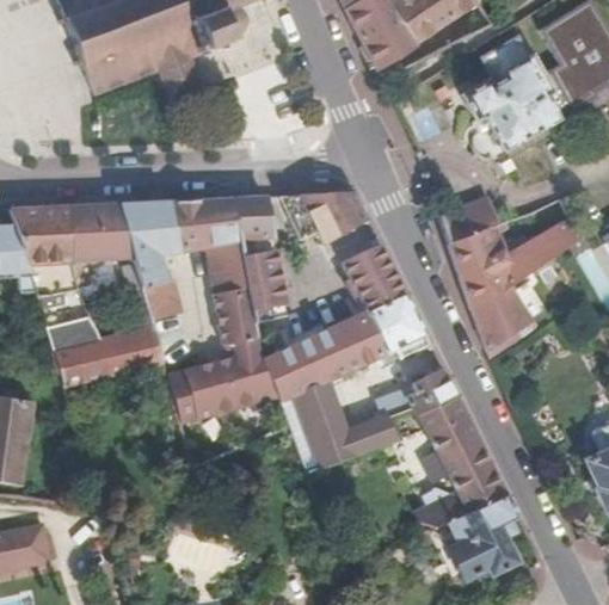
[(248,8),(240,1),(243,0),(60,0),(96,90),(161,63),(173,93),(203,80),(192,50),(205,44),(208,48),(214,45),(213,42),(226,36),(228,42),(239,38),(237,31),(243,29),(247,24),(250,19),(251,13),(248,8)]
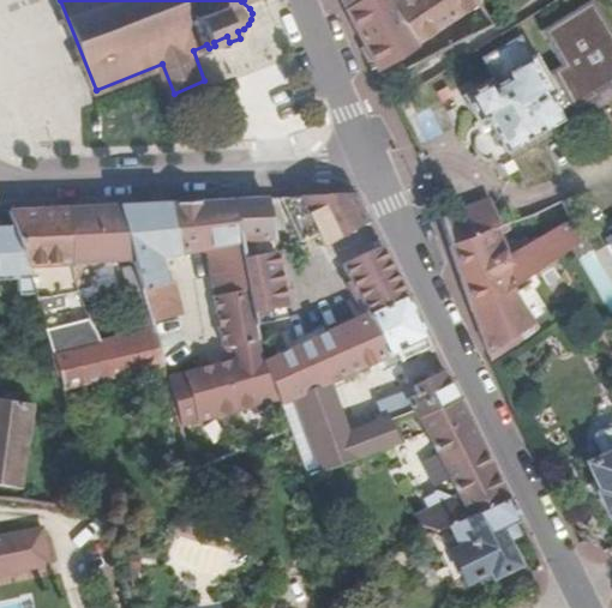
[(331,0),(339,11),(349,6),(355,0),(331,0)]
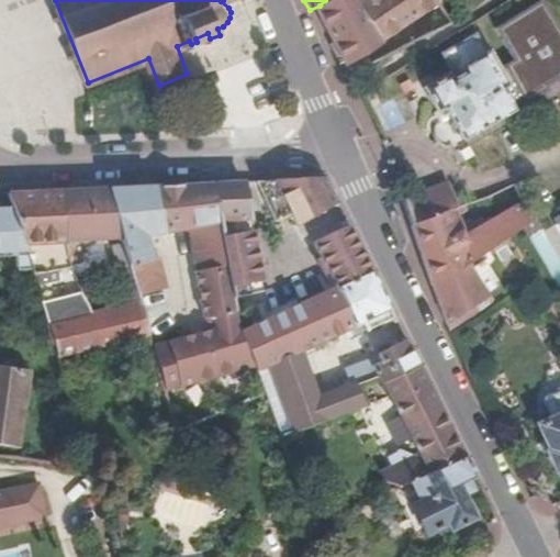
[(387,36),(366,0),(325,0),(320,6),(347,57),(387,36)]
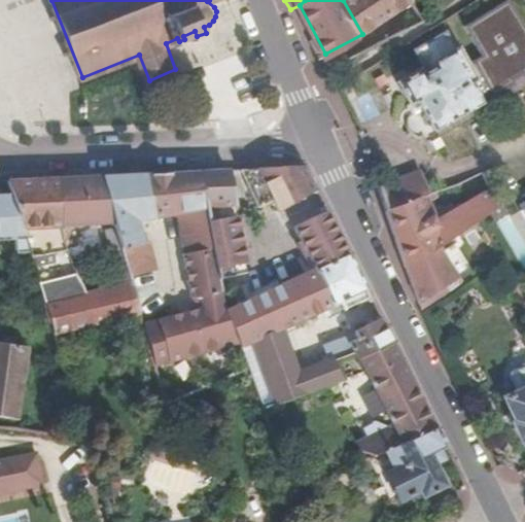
[(343,0),(362,34),(407,0),(343,0)]
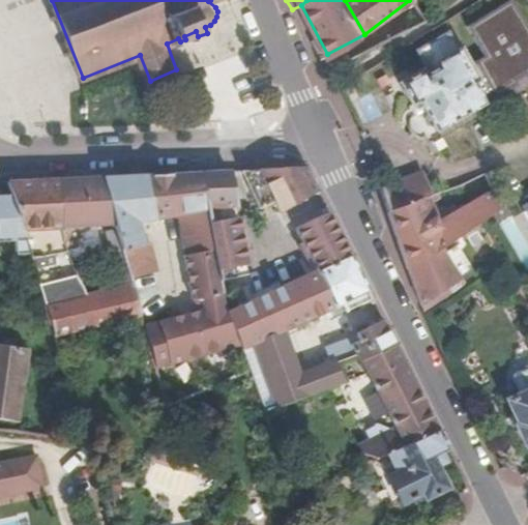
[(465,22),(500,85),(527,69),(527,28),(512,0),(505,0),(465,22)]
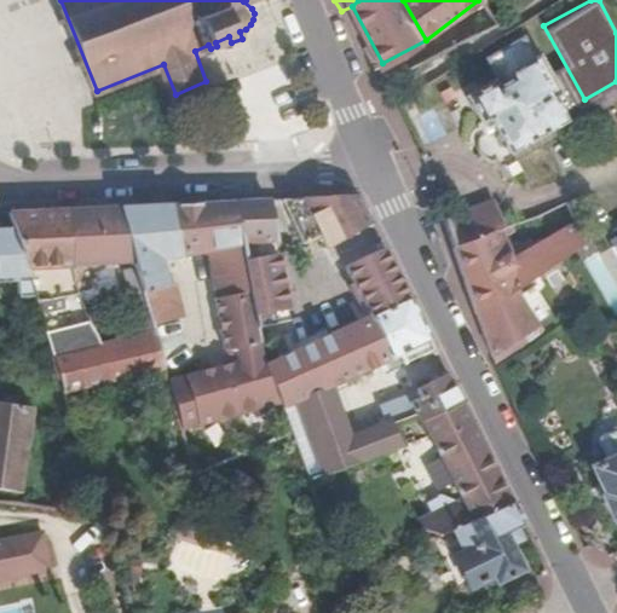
[(576,120),(574,116),(587,110),(577,87),(570,91),(553,52),(548,53),(537,32),(499,50),(508,71),(476,86),(489,115),(497,111),(503,123),(501,131),(506,143),(512,143),(514,148),(576,120)]
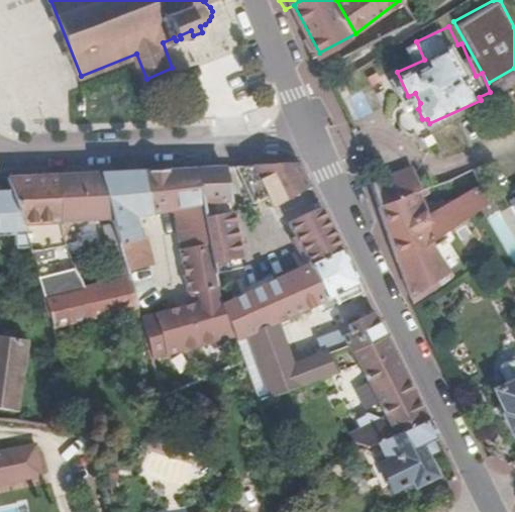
[(359,114),(376,107),(365,85),(349,92),(359,114)]
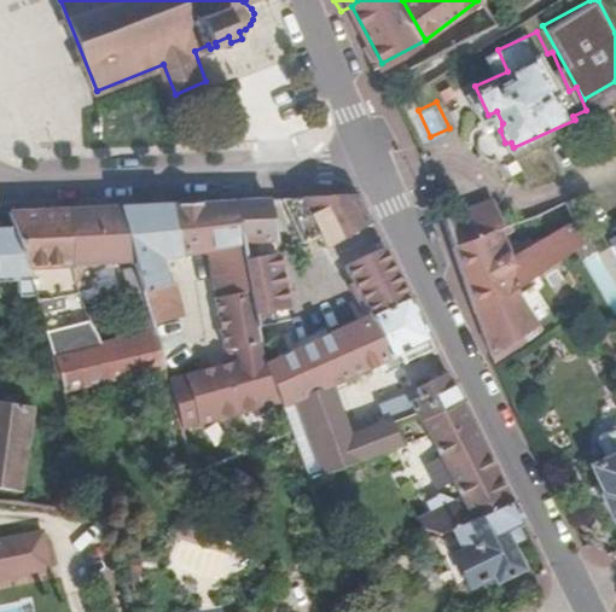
[(446,217),(455,245),(510,227),(524,220),(511,186),(493,193),(495,199),(446,217)]
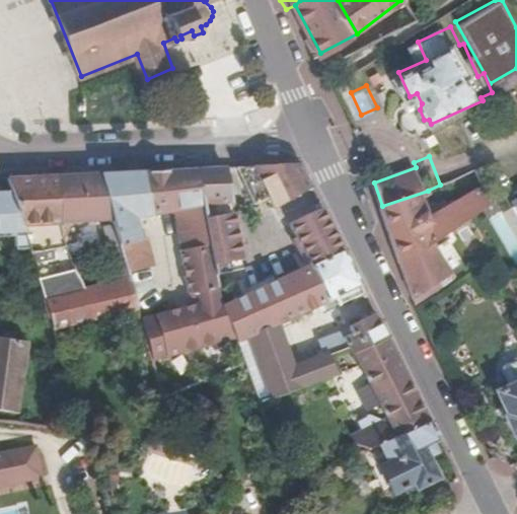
[(269,192),(275,203),(311,185),(303,168),(300,165),(296,161),(240,165),(235,165),(248,191),(264,182),(269,192)]
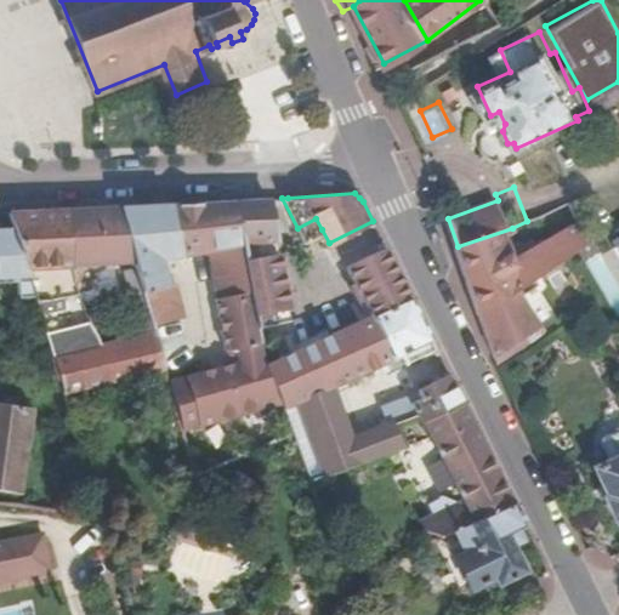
[(268,199),(237,200),(245,245),(277,239),(268,199)]
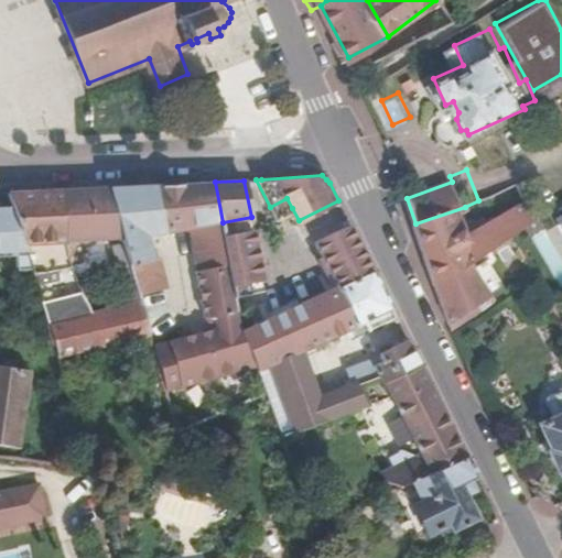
[(136,234),(144,233),(196,226),(203,267),(200,269),(207,312),(238,306),(237,295),(235,284),(225,233),(223,222),(215,182),(110,186),(122,234),(136,234)]
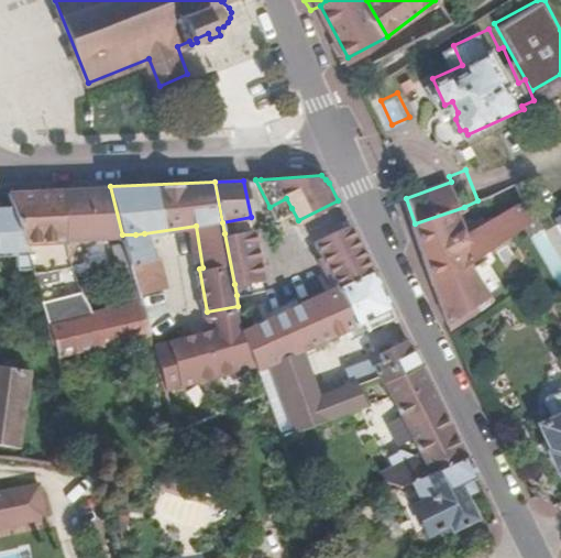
[(110,186),(64,189),(66,238),(122,234),(110,186)]
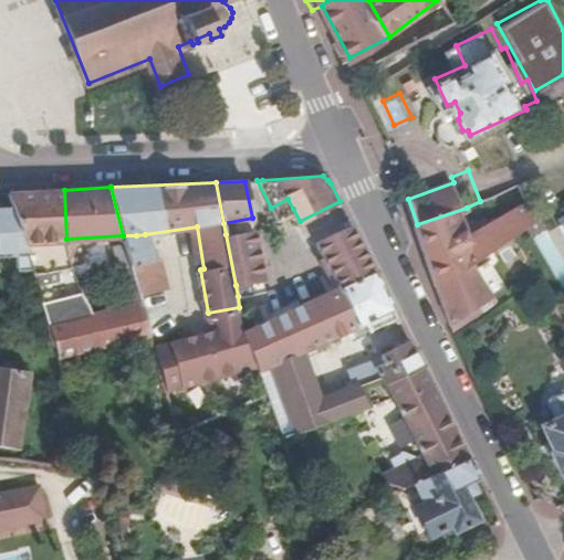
[(10,192),(14,208),(29,254),(33,267),(38,281),(52,277),(44,254),(51,253),(52,240),(66,239),(64,190),(10,192)]
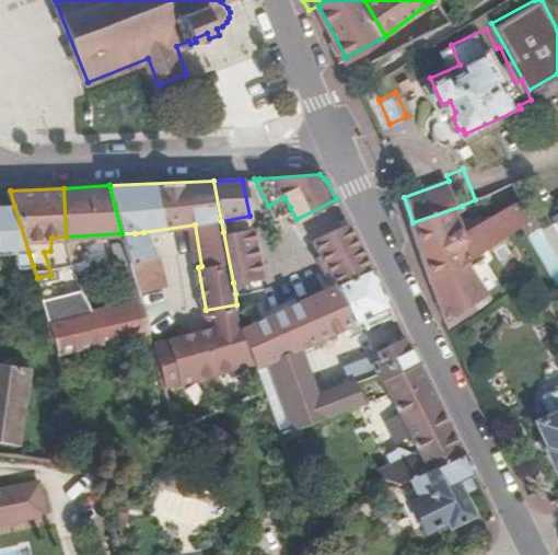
[(285,197),(268,206),(274,216),(290,207),(285,197)]
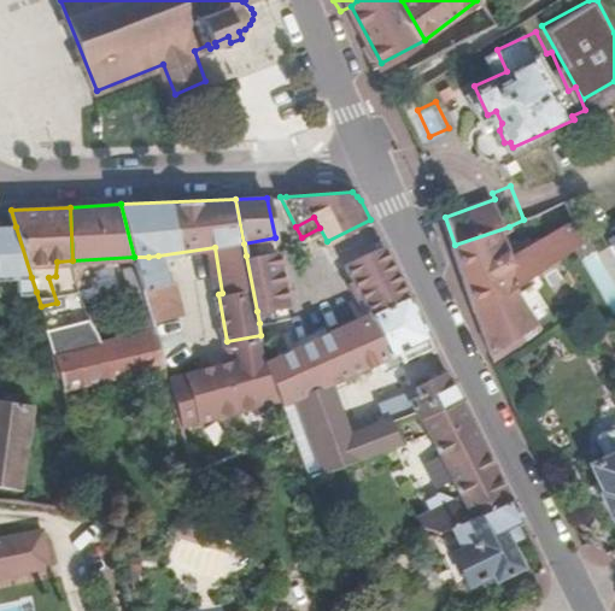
[(455,245),(476,306),(562,253),(589,236),(578,217),(514,259),(510,250),(516,246),(509,227),(455,245)]
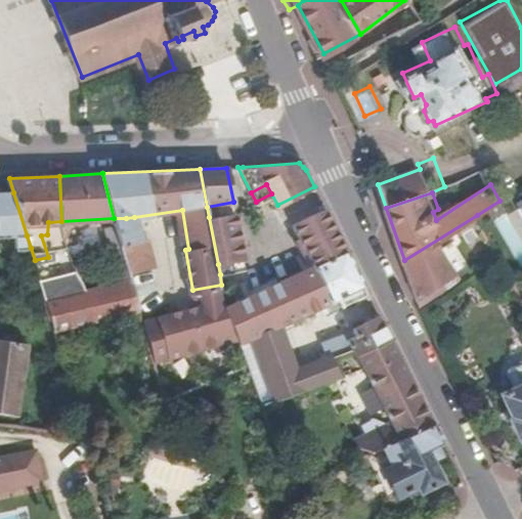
[(13,192),(0,192),(0,235),(16,235),(27,235),(13,192)]
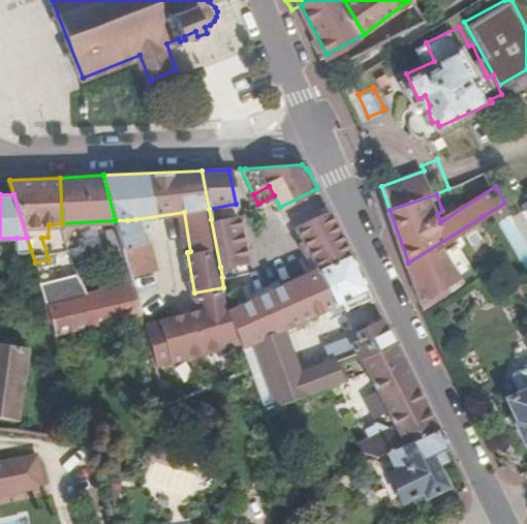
[(350,252),(329,209),(297,224),(317,268),(350,252)]
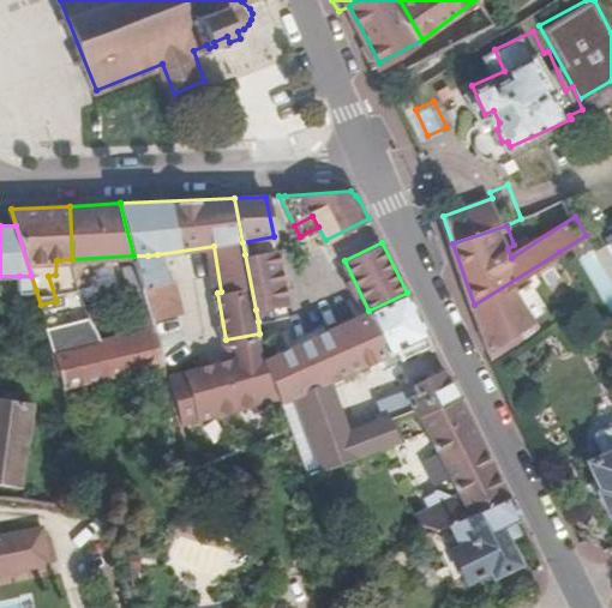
[(276,248),(245,254),(256,309),(288,302),(276,248)]
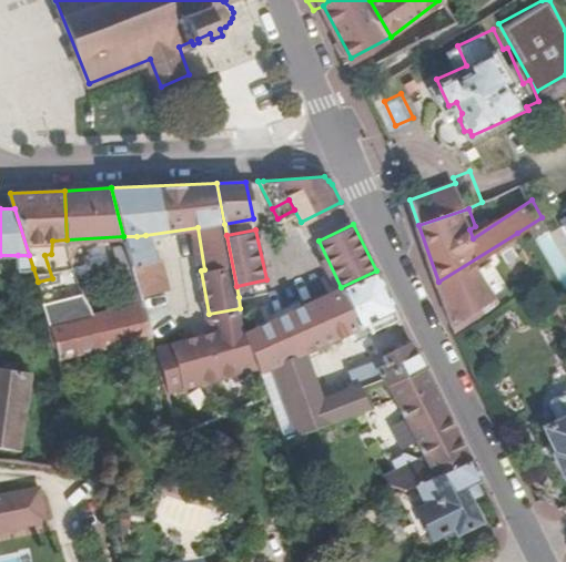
[(123,236),(125,244),(138,289),(139,295),(169,288),(160,257),(151,259),(142,262),(137,236),(123,236)]
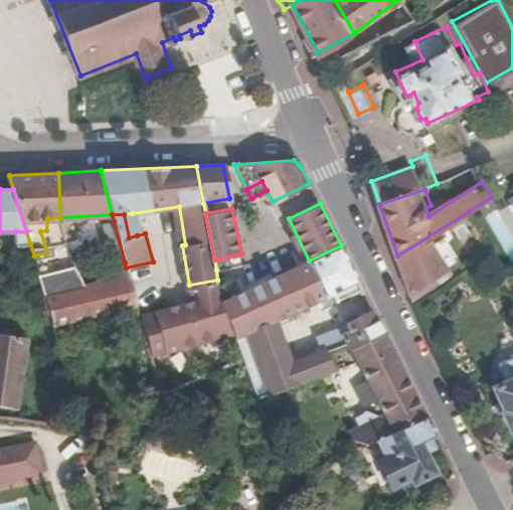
[(61,229),(60,217),(47,218),(46,230),(61,229)]
